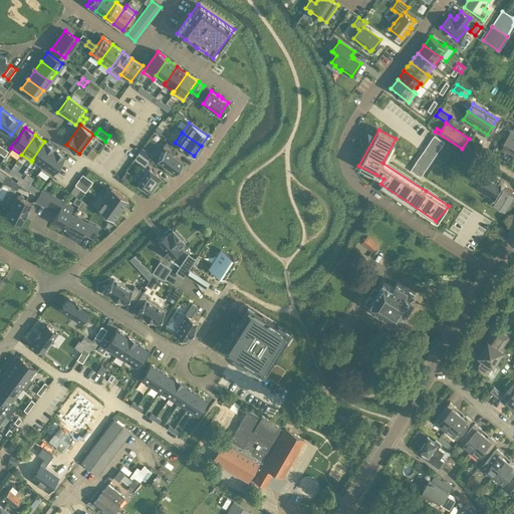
[(513,143),(507,139),(501,149),(513,156),(513,143)]
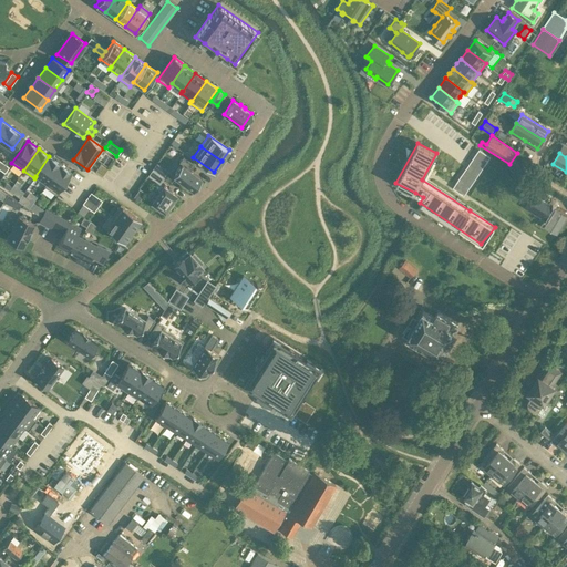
[(45,184),(60,164),(49,156),(35,176),(45,184)]
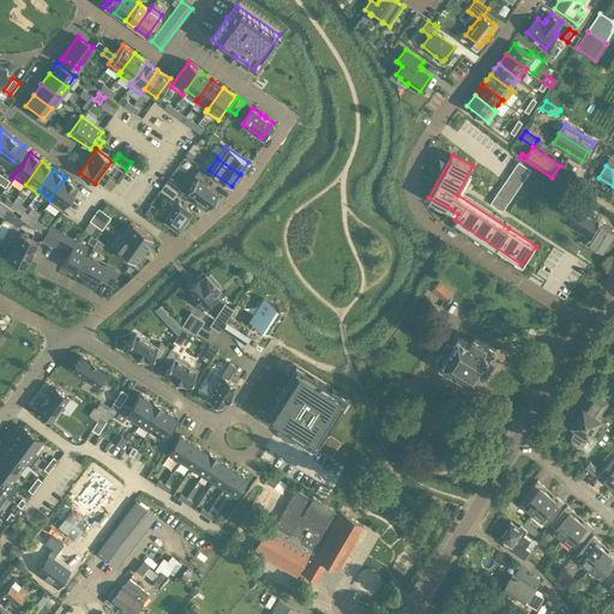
[(206,204),(209,206),(218,193),(206,184),(210,178),(198,169),(193,175),(196,178),(187,191),(200,200),(200,202),(205,206),(206,204)]
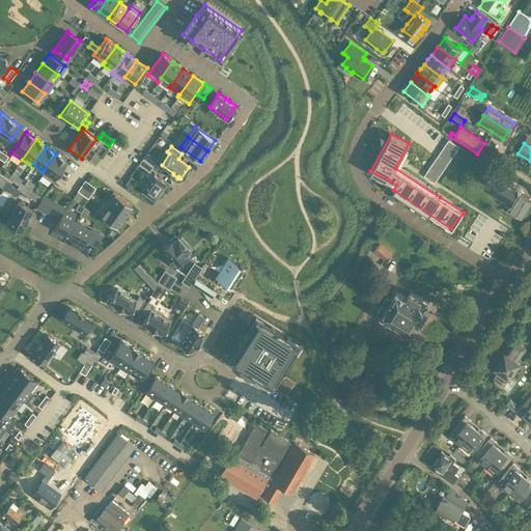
[(42,174),(52,182),(66,161),(56,154),(43,172),(42,174)]
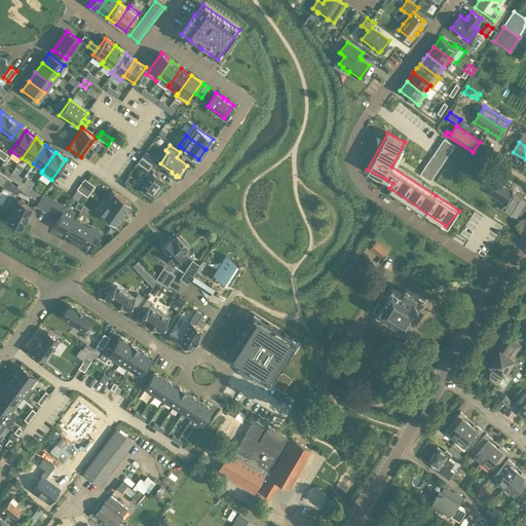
[(137,162),(148,170),(152,164),(141,156),(137,162)]
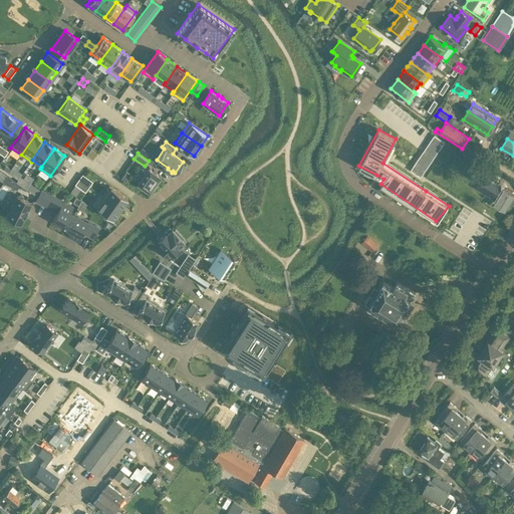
[(481,160),(468,153),(464,159),(477,167),(481,160)]
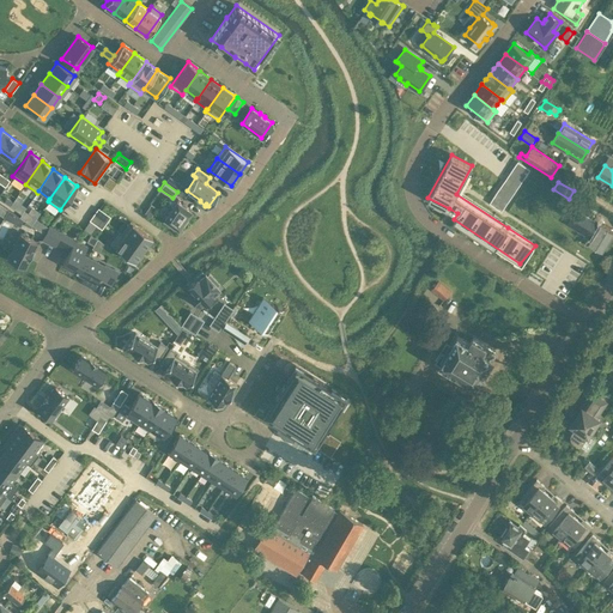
[(163,218),(177,229),(182,223),(183,223),(187,218),(186,217),(190,211),(176,200),(163,218)]
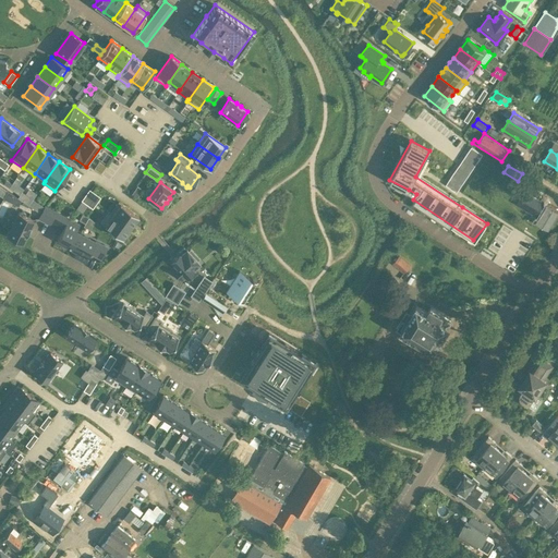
[(100,197),(89,189),(85,195),(96,203),(100,197)]
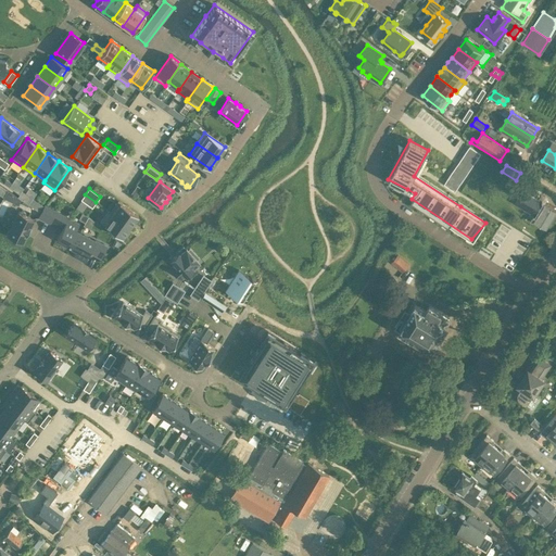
[(21,199),(7,189),(2,197),(17,204),(21,199)]
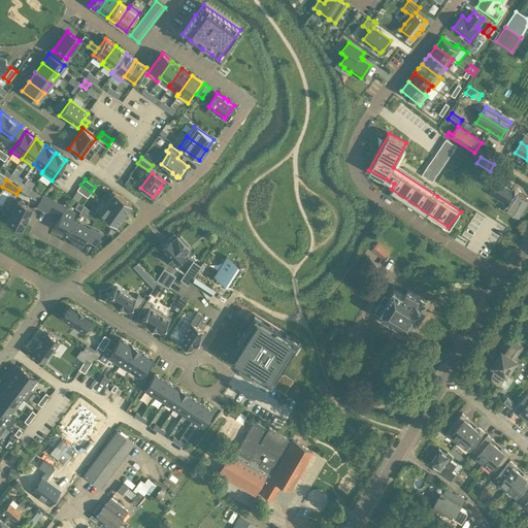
[(495,179),(488,192),(509,206),(508,207),(507,209),(518,216),(527,199),(527,198),(518,192),(517,193),(495,179)]
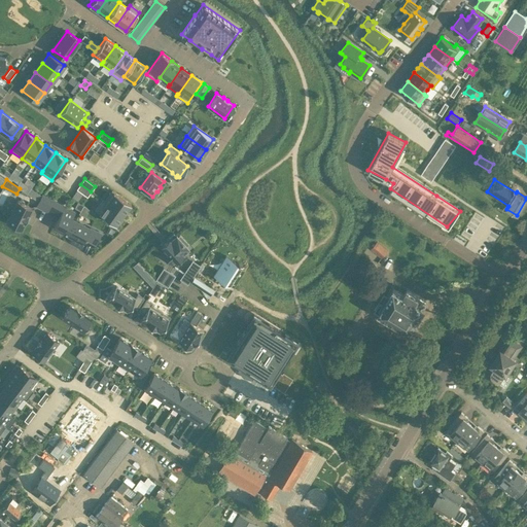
[(31,188),(24,183),(21,181),(16,186),(27,194),(31,188)]
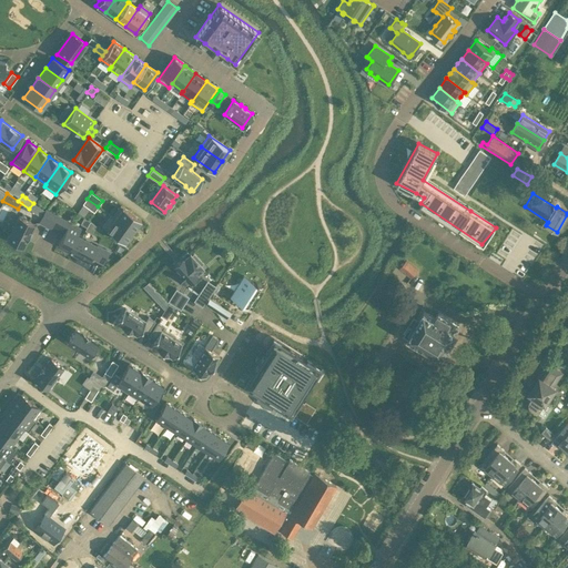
[(98,206),(87,199),(82,204),(93,212),(98,206)]
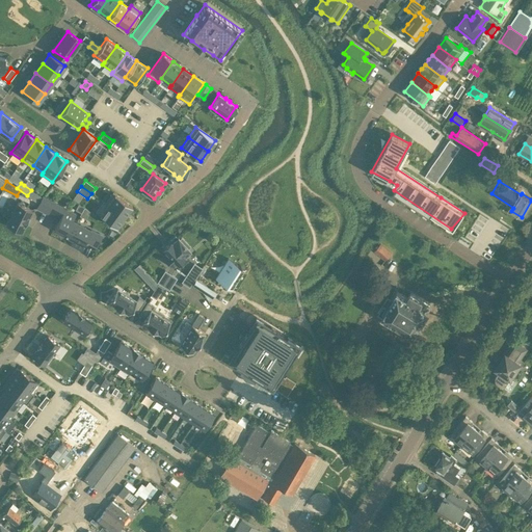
[(27,195),(38,203),(42,197),(31,190),(27,195)]
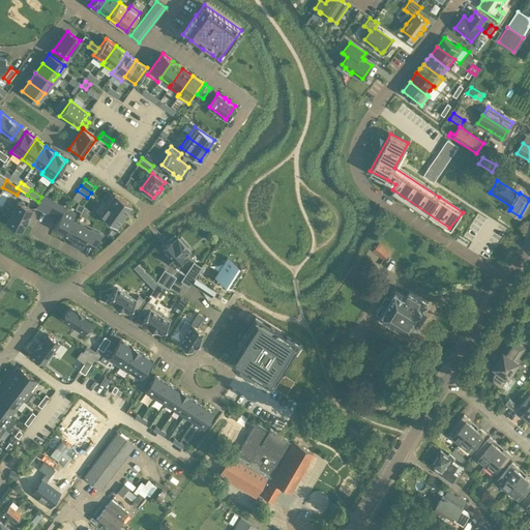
[(112,192),(105,202),(124,215),(131,205),(112,192)]
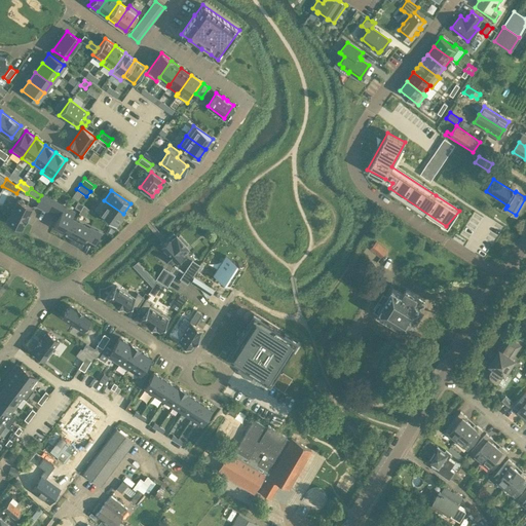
[(41,195),(36,204),(41,208),(46,198),(41,195)]
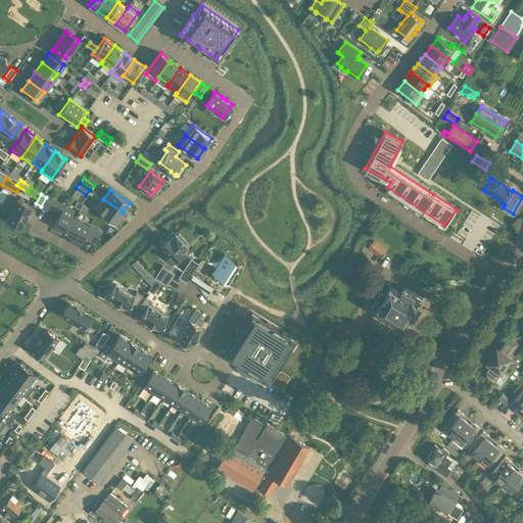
[(123,212),(103,199),(101,197),(94,208),(114,223),(123,212)]
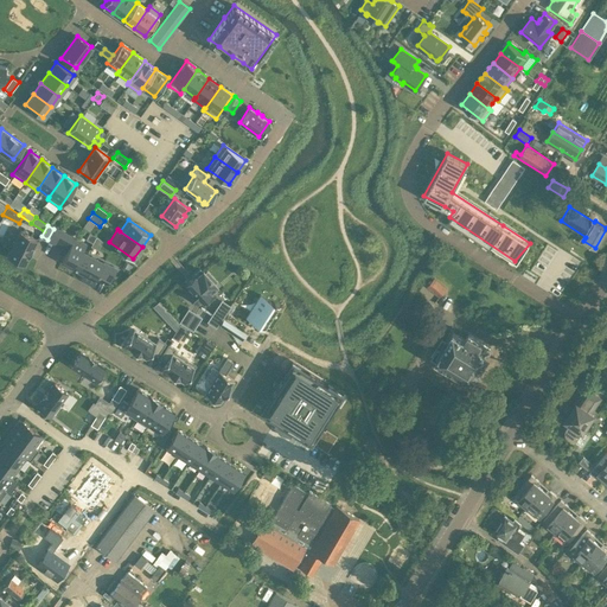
[(20,230),(7,256),(23,263),(27,256),(29,256),(32,247),(36,238),(20,230)]
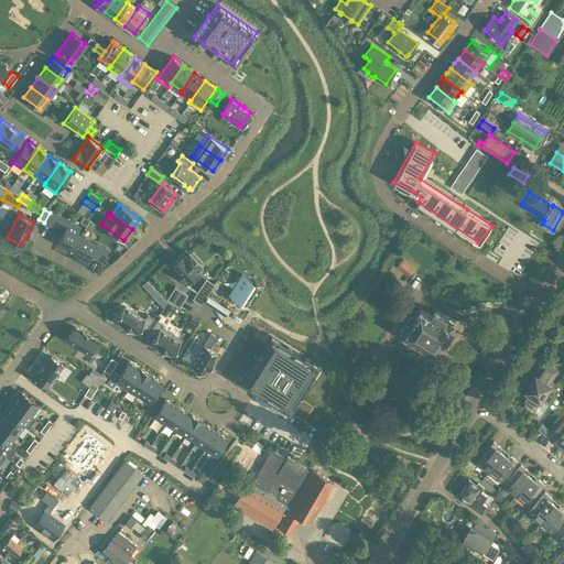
[(62,219),(56,229),(63,232),(57,242),(73,250),(80,236),(79,235),(82,230),(62,219)]
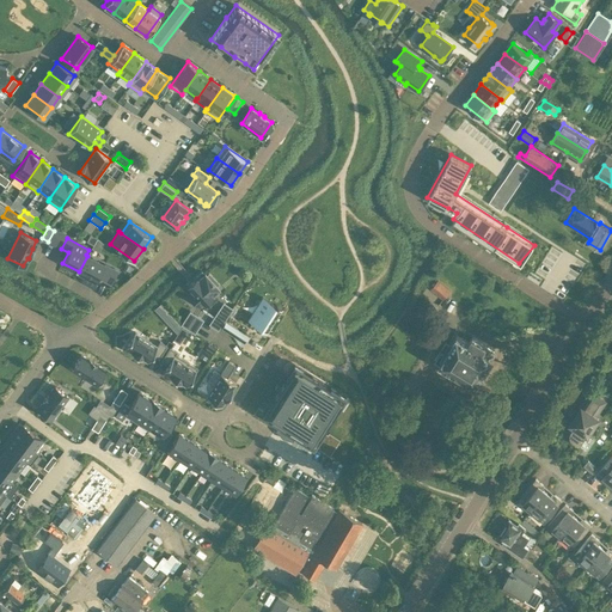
[(97,238),(92,248),(98,251),(103,243),(97,238)]
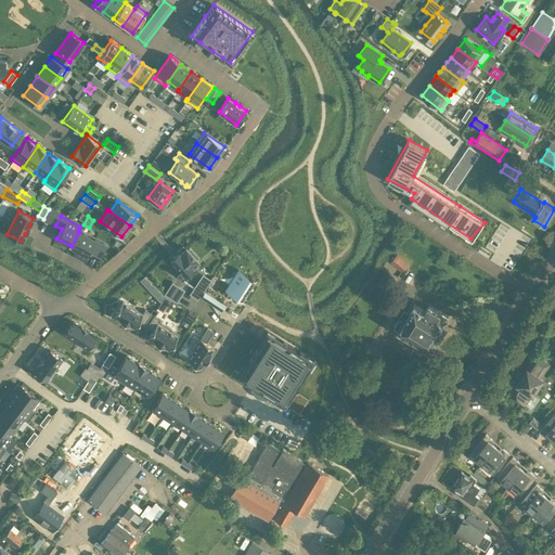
[(79,232),(72,246),(76,248),(73,254),(84,260),(89,250),(101,257),(106,246),(79,232)]
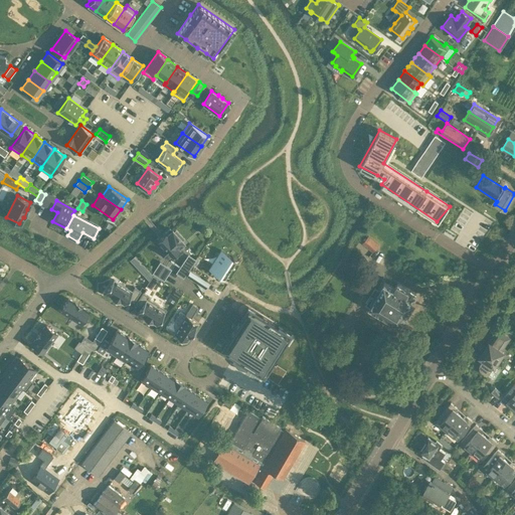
[(161,243),(157,246),(167,258),(184,242),(172,228),(165,234),(165,233),(158,239),(161,243)]
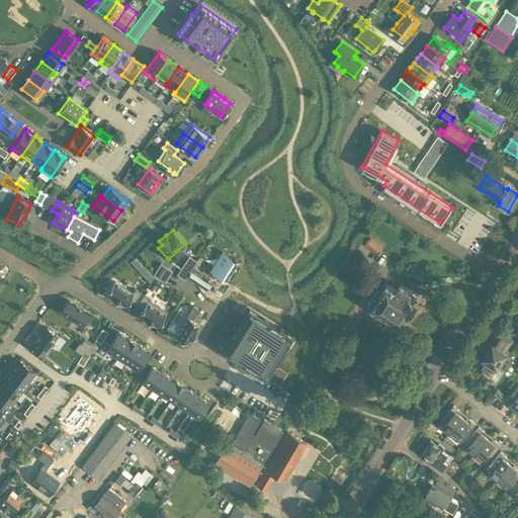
[(364,245),(375,254),(381,246),(370,237),(364,245)]
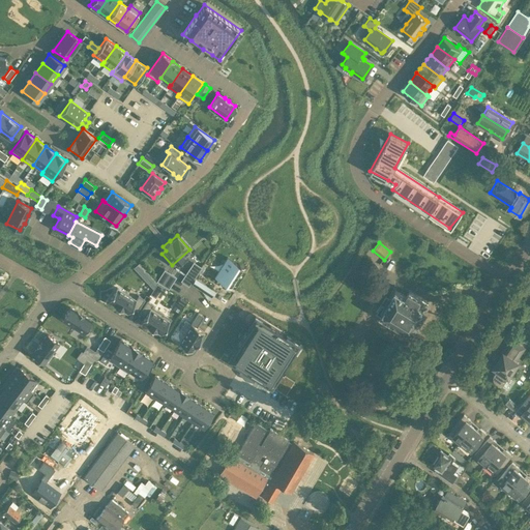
[(364,244),(360,249),(365,254),(370,247),(364,244)]
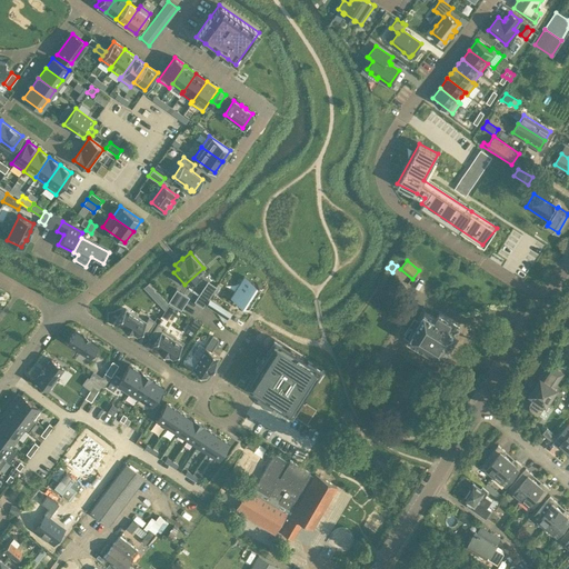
[(243,276),(230,297),(243,306),(247,308),(250,305),(261,287),(258,285),(258,283),(257,282),(256,283),(243,276)]
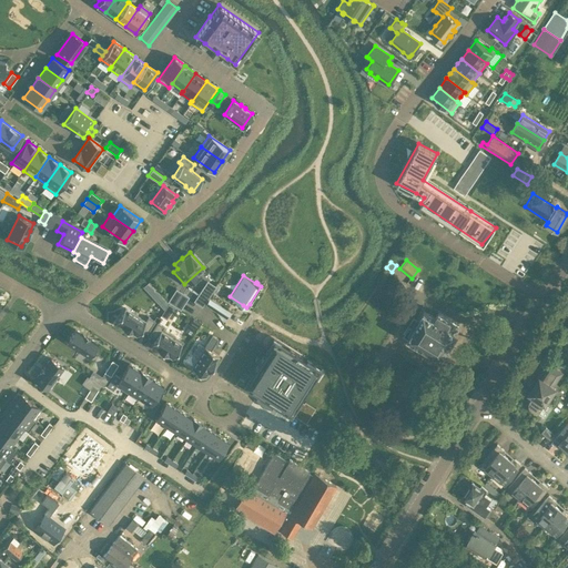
[(175,288),(168,301),(180,310),(189,296),(175,288)]
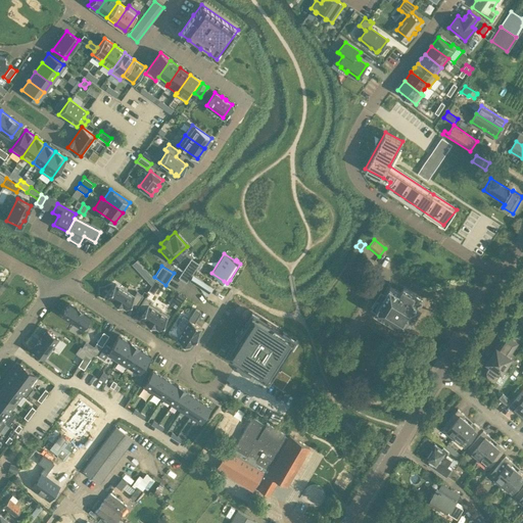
[(140,273),(147,280),(152,276),(145,268),(140,273)]
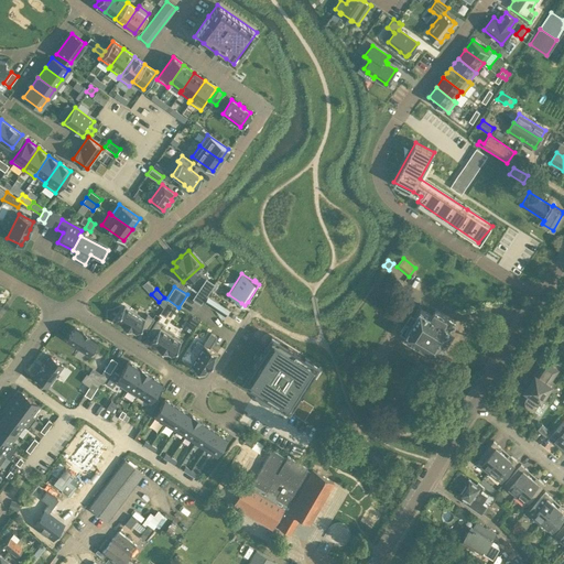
[(201,304),(205,297),(196,292),(192,297),(201,304)]
